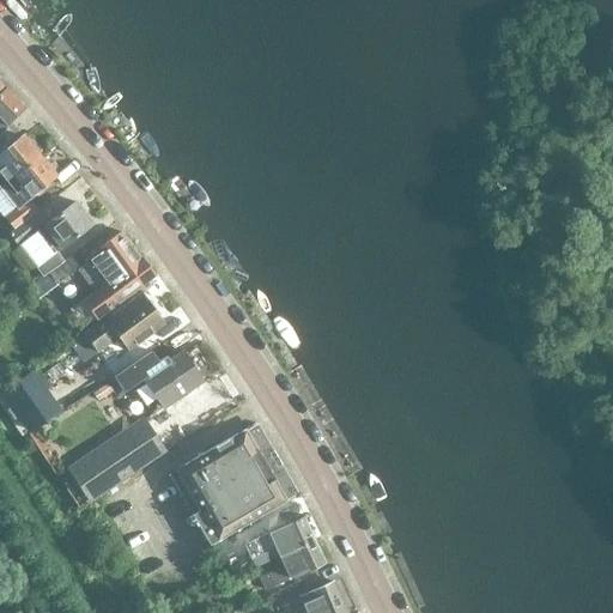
[(7,87),(0,95),(0,133),(8,126),(28,108),(7,87)]
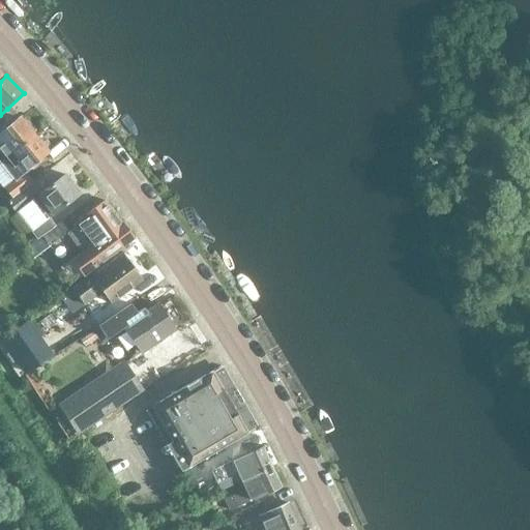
[(21,117),(0,134),(0,162),(35,135),(21,117)]
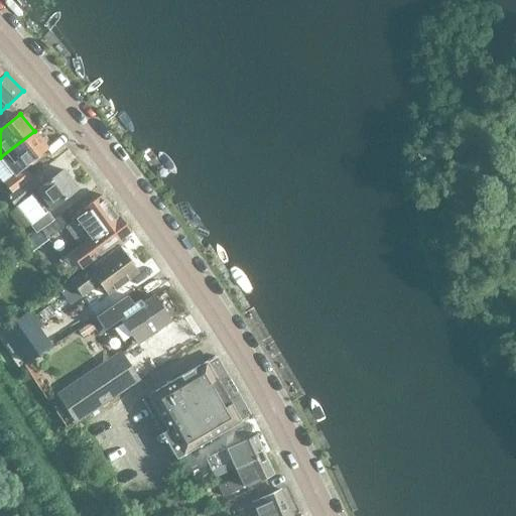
[(34,131),(0,157),(0,158),(1,158),(8,165),(7,166),(14,175),(47,148),(34,131)]
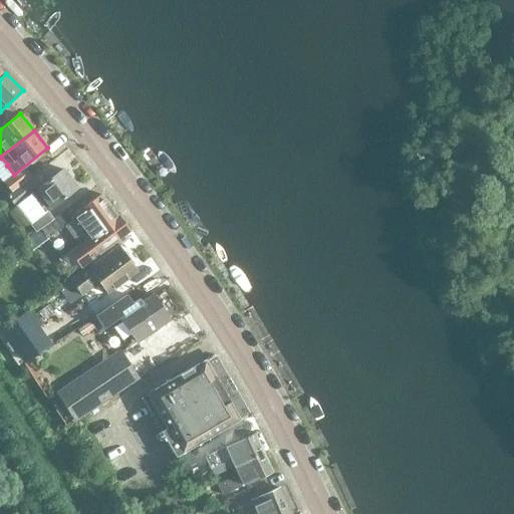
[(31,178),(8,196),(16,207),(33,194),(47,212),(77,188),(63,170),(39,188),(31,178)]
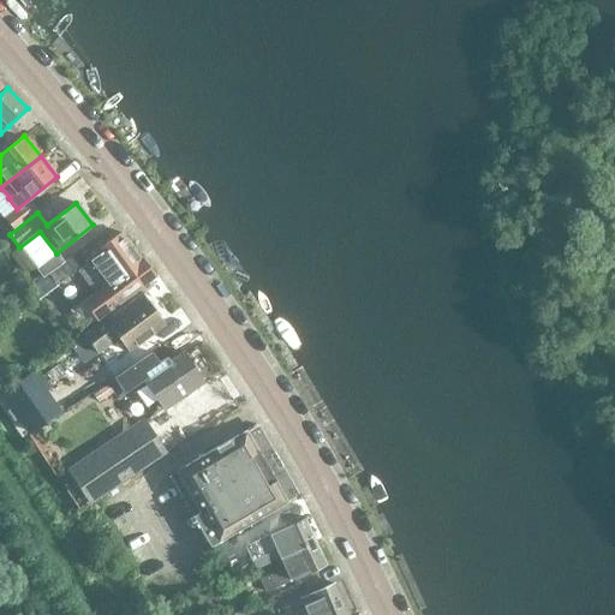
[(123,231),(96,252),(79,264),(73,256),(64,263),(57,254),(41,264),(48,275),(30,287),(39,299),(57,286),(71,305),(139,255),(123,231)]
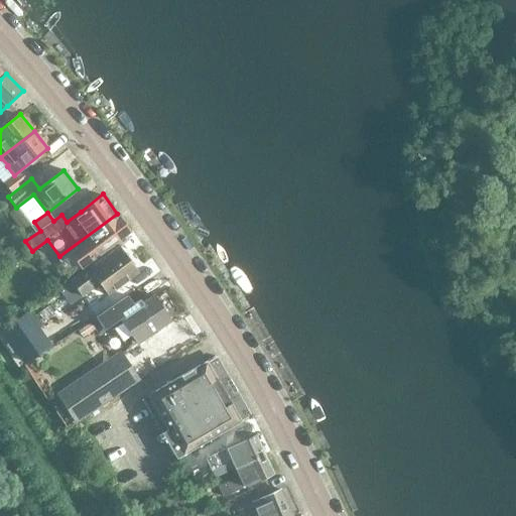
[(117,214),(59,256),(61,259),(58,262),(60,264),(48,273),(58,286),(70,277),(82,269),(132,233),(117,214)]
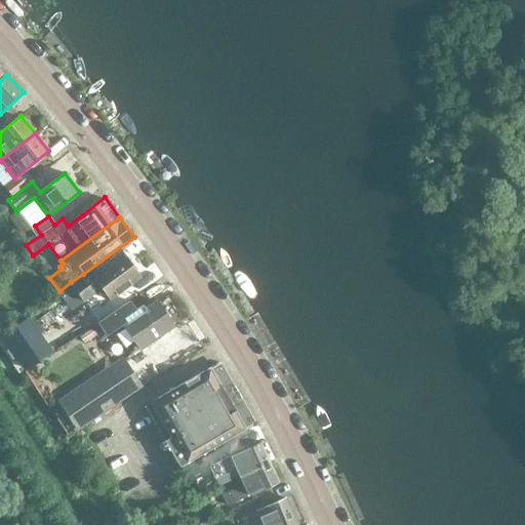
[(120,250),(72,286),(69,288),(43,307),(54,324),(81,306),(85,304),(84,303),(102,289),(110,300),(140,278),(120,250)]
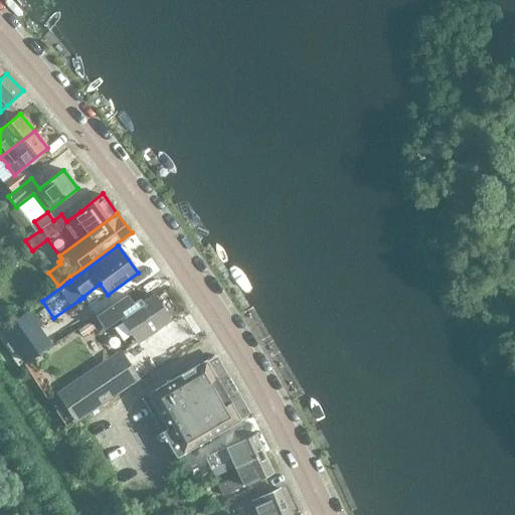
[(154,294),(135,307),(128,296),(104,312),(111,325),(120,319),(137,344),(172,321),(154,294)]
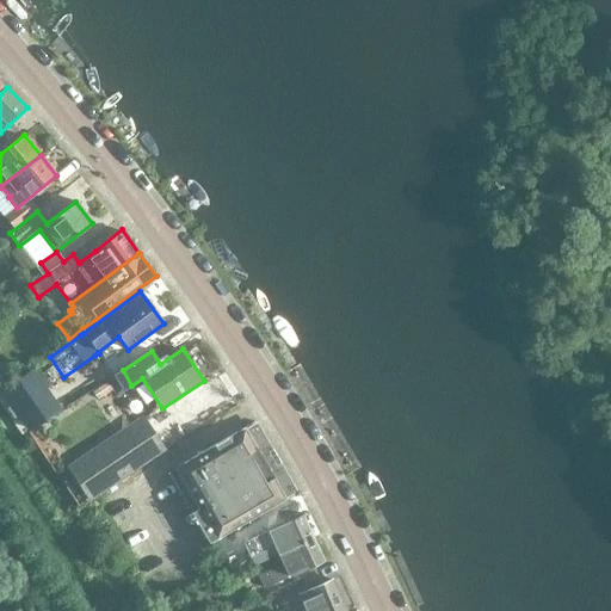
[(17,406),(31,396),(22,382),(7,392),(17,406)]
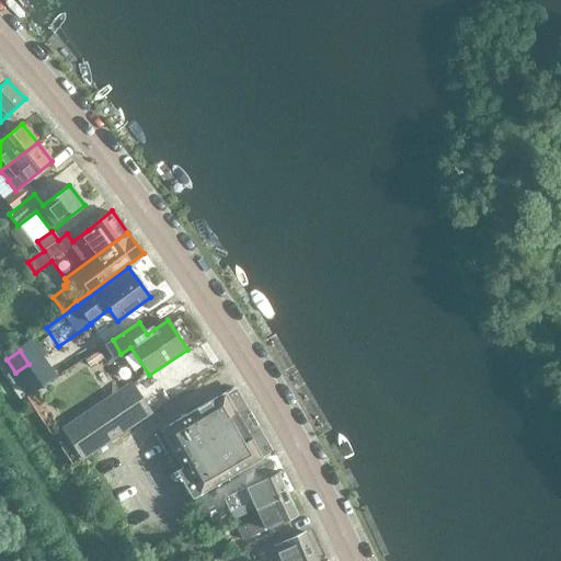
[(132,384),(80,418),(63,431),(82,460),(152,414),(132,384)]
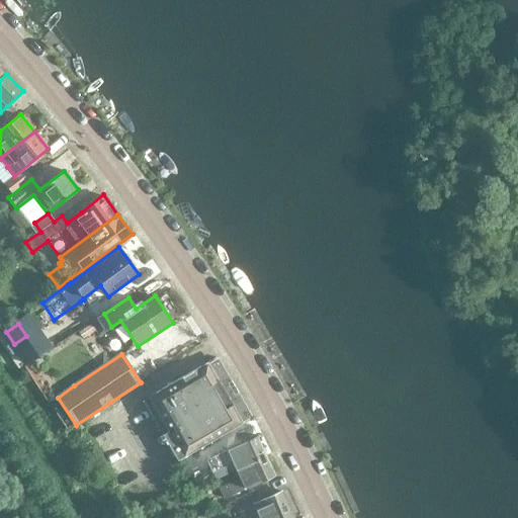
[(207,362),(149,398),(144,401),(163,435),(163,434),(178,460),(243,423),(207,362)]
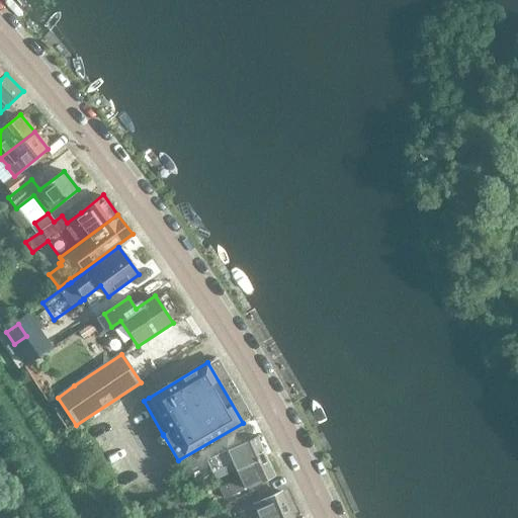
[(227,451),(206,460),(212,472),(233,462),(236,469),(266,456),(257,436),(227,450),(227,451)]
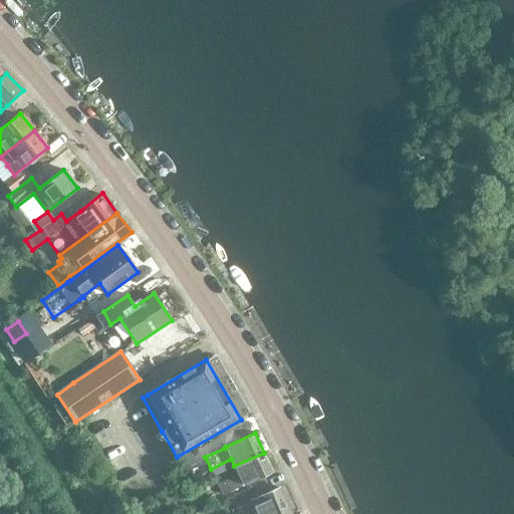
[(195,462),(215,451),(209,440),(190,451),(195,462)]
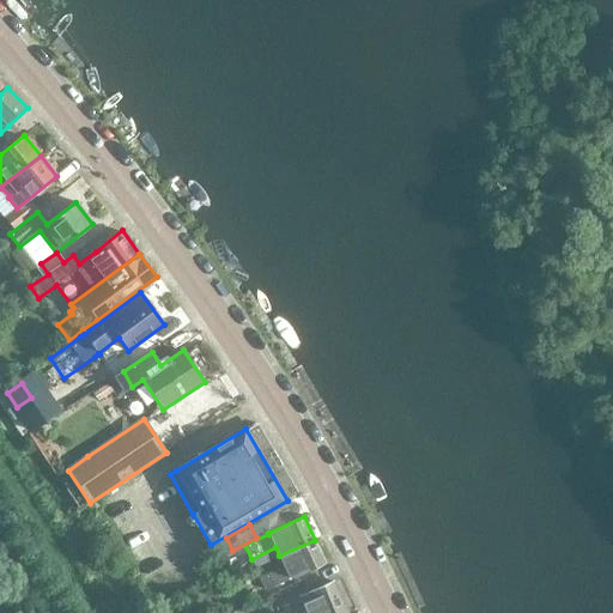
[(315,540),(279,556),(284,565),(259,577),(265,590),(290,578),(290,580),(326,563),(315,540)]
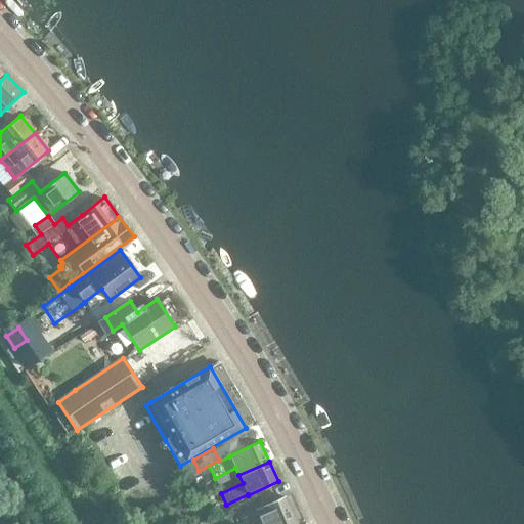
[(294,523),(284,498),(256,510),(261,523),(294,523)]
